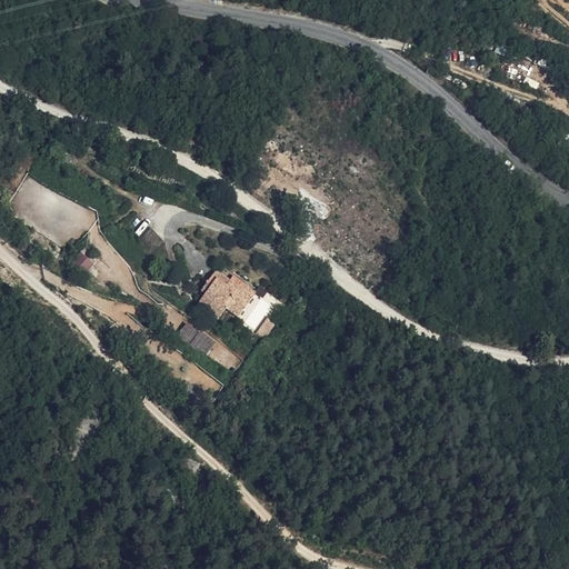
[(151,230),(140,249),(146,252),(155,232),(151,230)]
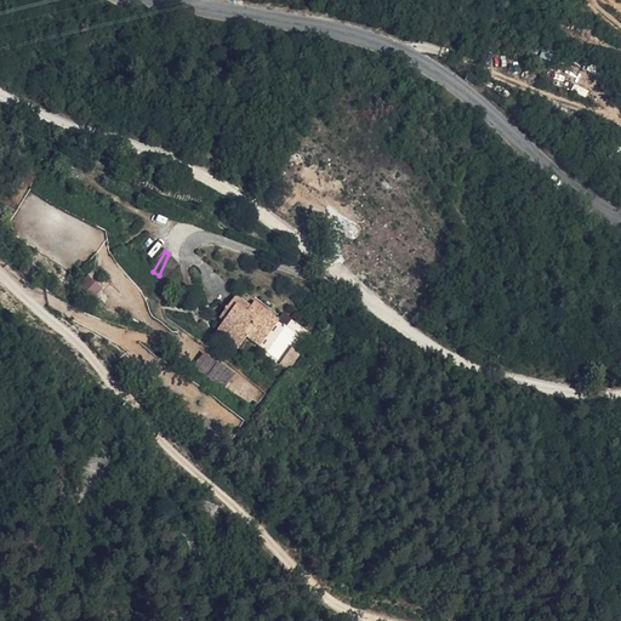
[(167,280),(180,261),(169,254),(159,275),(167,280)]
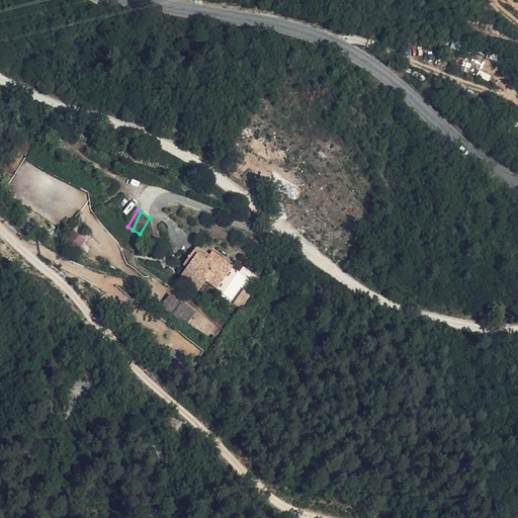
[(66,239),(79,249),(87,238),(74,228),(66,239)]
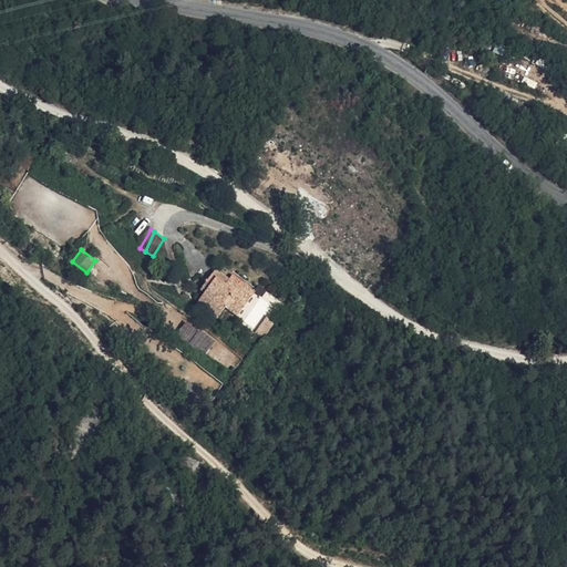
[(229,279),(232,274),(217,264),(214,269),(229,279)]
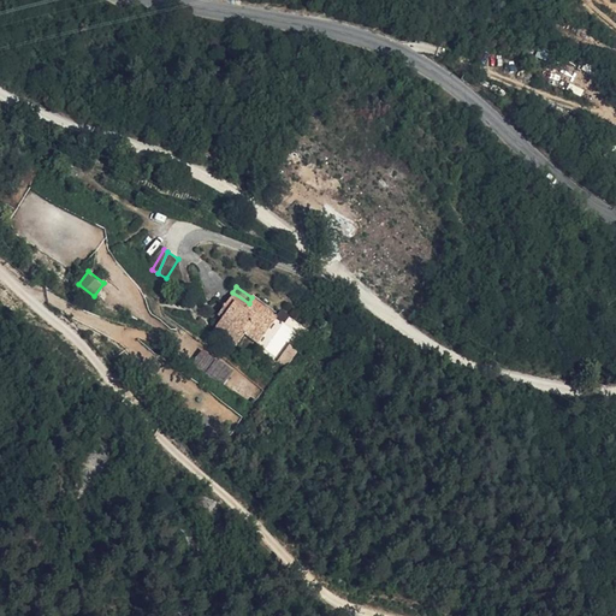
[(252,297),(280,314),(284,308),(256,290),(252,297)]
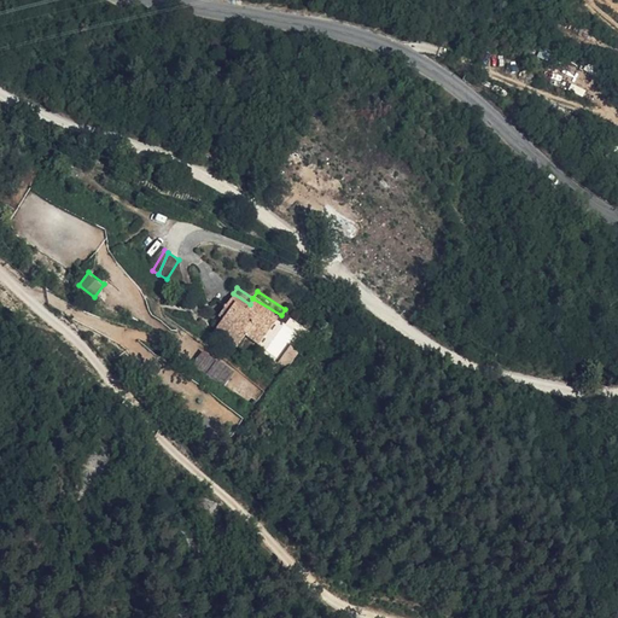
[(252,330),(266,338),(267,339),(281,315),(252,298),(250,304),(233,293),(222,312),(228,315),(220,328),(244,343),(252,330)]
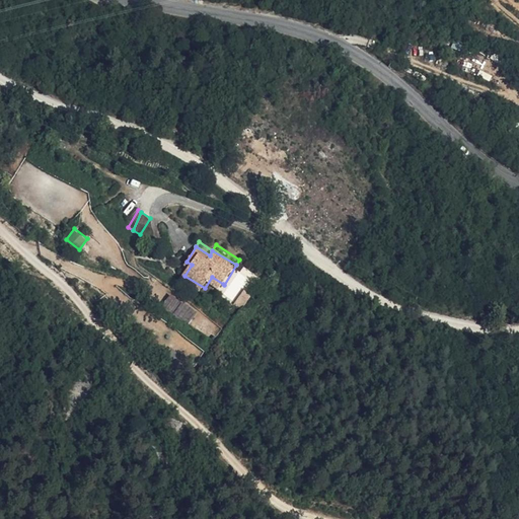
[(244,306),(252,294),(244,289),(236,302),(244,306)]
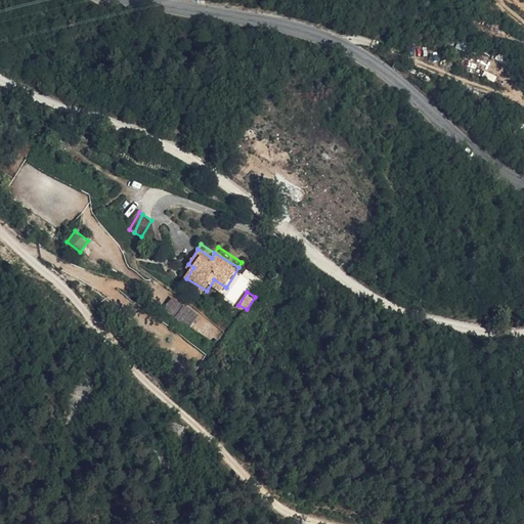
[(164,308),(189,328),(199,315),(173,296),(164,308)]
